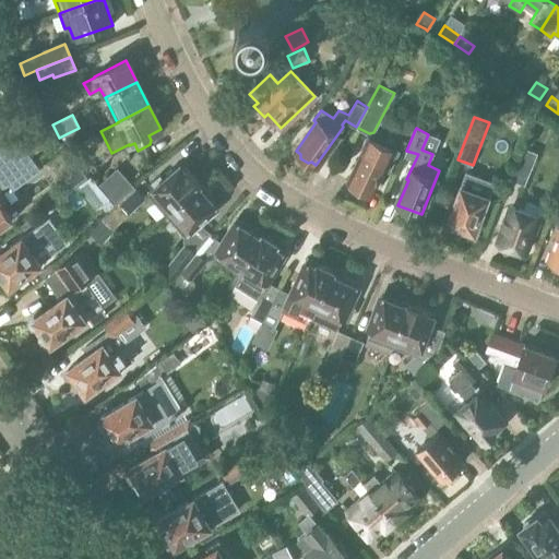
[(389,173),(399,152),(369,138),(364,139),(360,147),(364,150),(348,181),(360,187),(359,189),(369,193),(370,191),(371,192),(382,169),(389,173)]
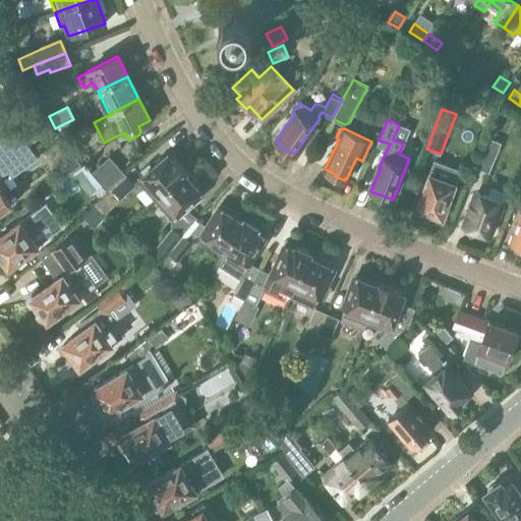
[(0,162),(25,145),(15,130),(0,140),(0,162)]
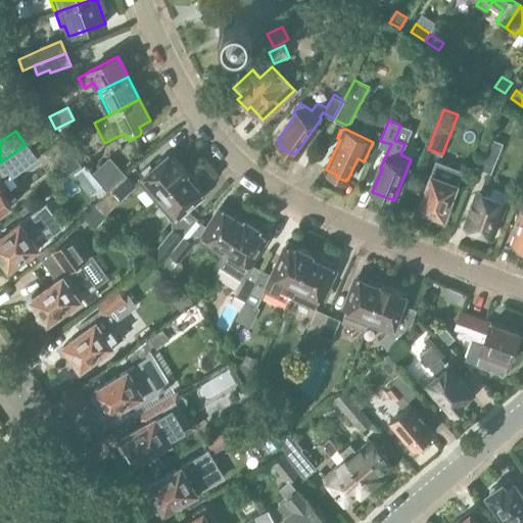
[(491,173),(503,142),(489,138),(478,168),(491,173)]
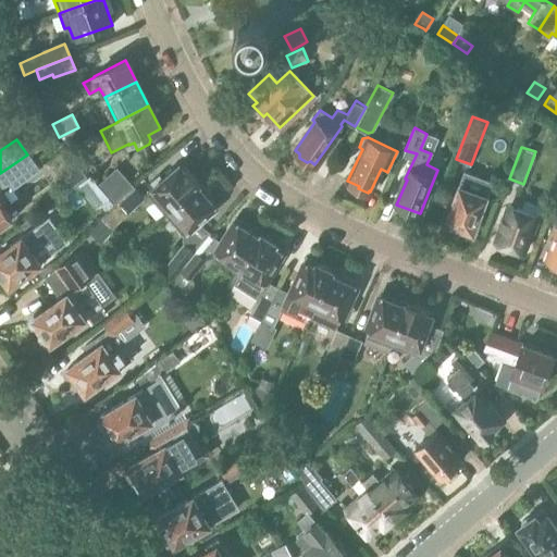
[(0,226),(11,219),(1,205),(7,201),(0,192),(0,188),(9,183),(12,188),(38,170),(27,155),(0,173),(0,226)]
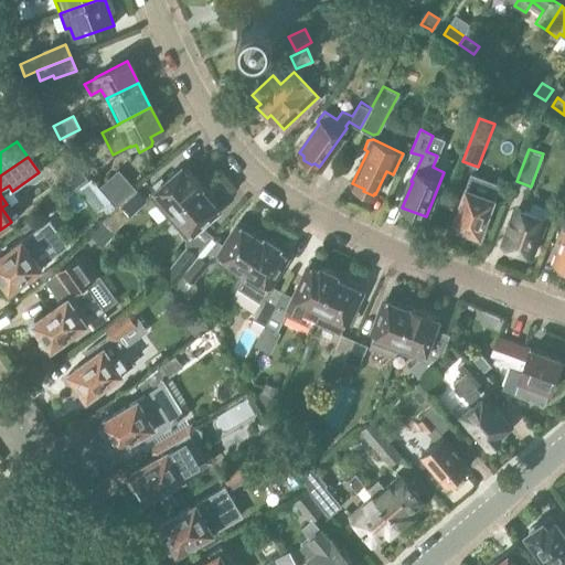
[(146,180),(136,188),(137,190),(120,204),(130,215),(147,200),(152,206),(157,202),(167,215),(172,211),(202,184),(191,171),(189,173),(182,166),(174,172),(171,168),(162,177),(166,180),(155,190),(146,180)]
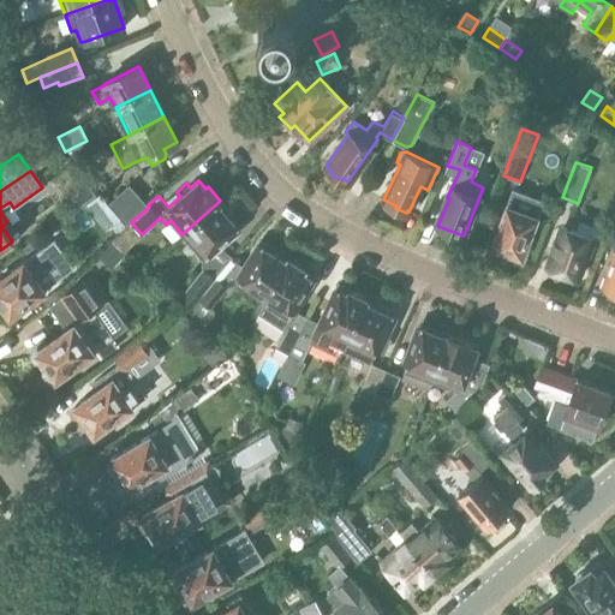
[(130,184),(108,203),(127,226),(131,222),(149,207),(148,204),(130,184)]
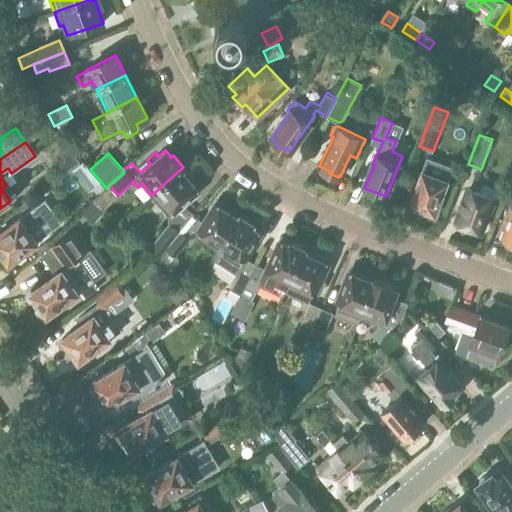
[(422,168),(421,168),(408,204),(420,208),(419,210),(431,214),(431,212),(434,213),(441,193),(444,194),(450,179),(449,178),(453,167),(427,156),(422,168)]
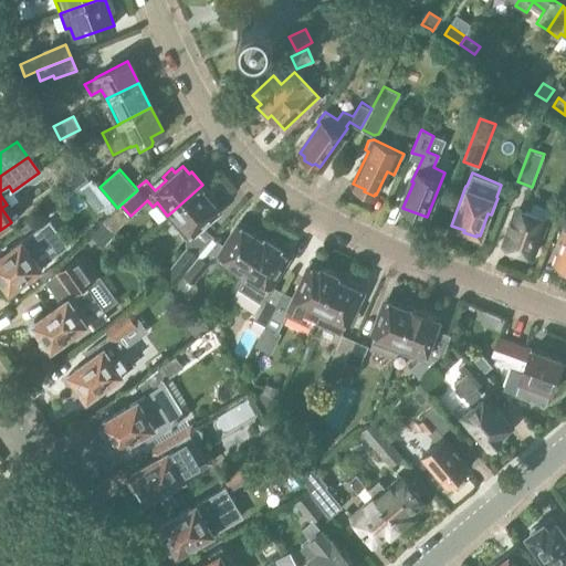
[(202,185),(173,211),(191,233),(220,209),(211,199),(213,198),(202,185)]
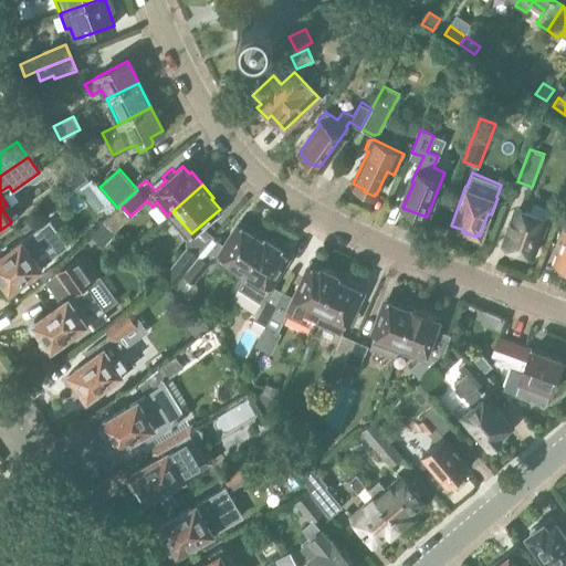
[(548,218),(532,212),(531,215),(517,209),(503,244),(514,249),(517,254),(524,258),(530,254),(531,255),(532,254),(535,251),(538,242),(536,241),(540,233),(542,234),(548,218)]
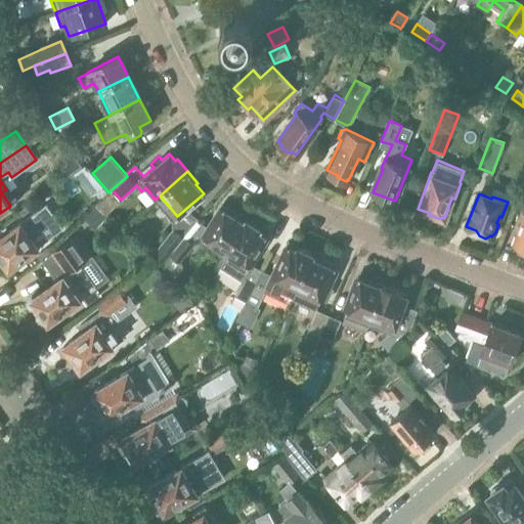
[(8,268),(62,228),(46,205),(0,237),(0,264),(2,267),(7,267),(8,268)]
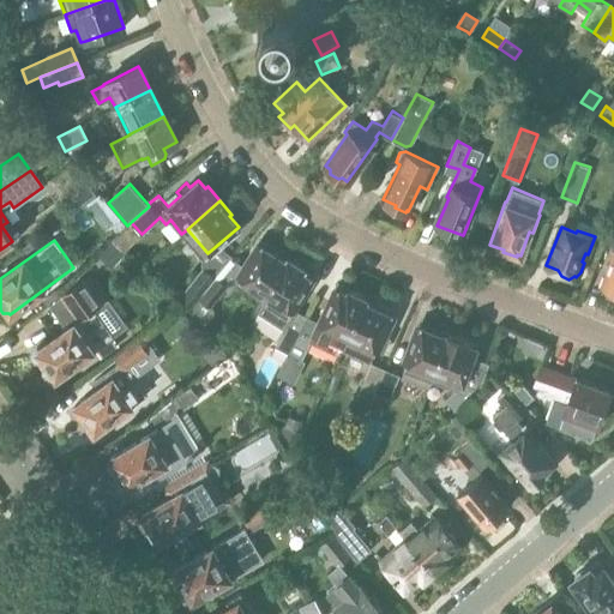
[(212,276),(198,296),(209,305),(223,287),(227,289),(234,288),(235,286),(259,300),(287,258),(287,257),(284,260),(275,253),(276,251),(264,244),(262,246),(259,244),(245,268),(232,258),(220,270),(218,269),(214,274),(212,275),(212,276)]
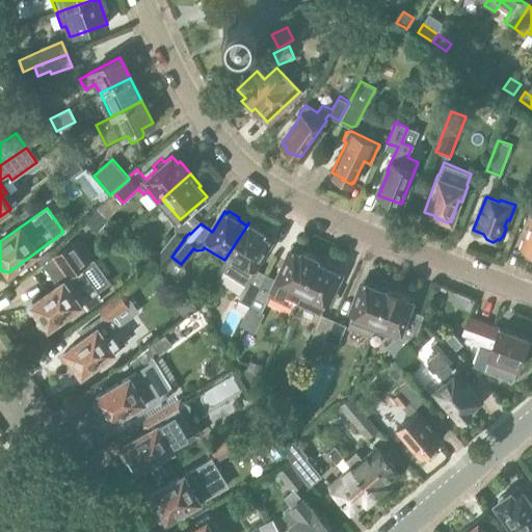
[(97,232),(107,220),(99,212),(88,224),(97,232)]
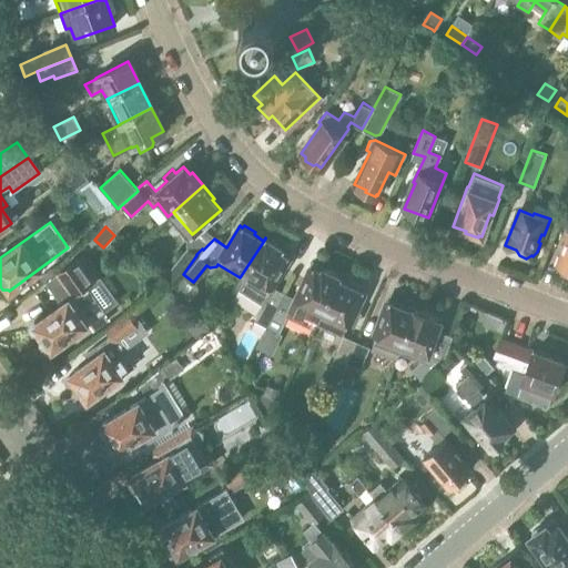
[(567,234),(559,257),(558,257),(555,264),(567,269),(567,234)]
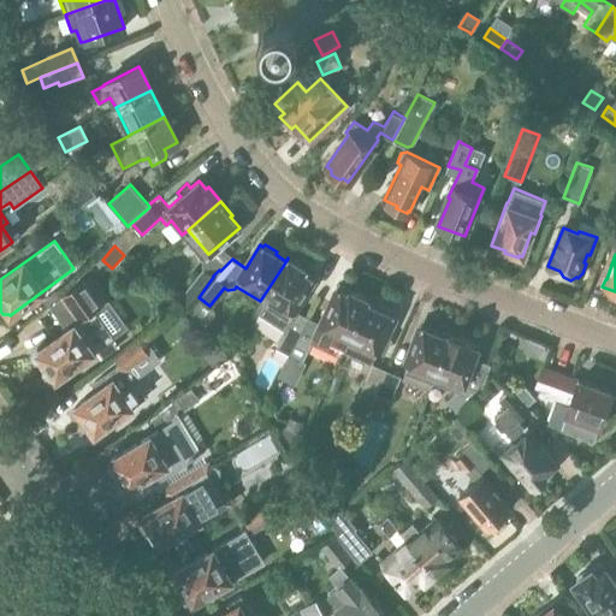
[(298,332),(306,319),(291,311),(312,278),(303,272),(304,270),(288,259),(260,301),(254,312),(283,330),(274,348),(288,354),(300,333),(298,332)]
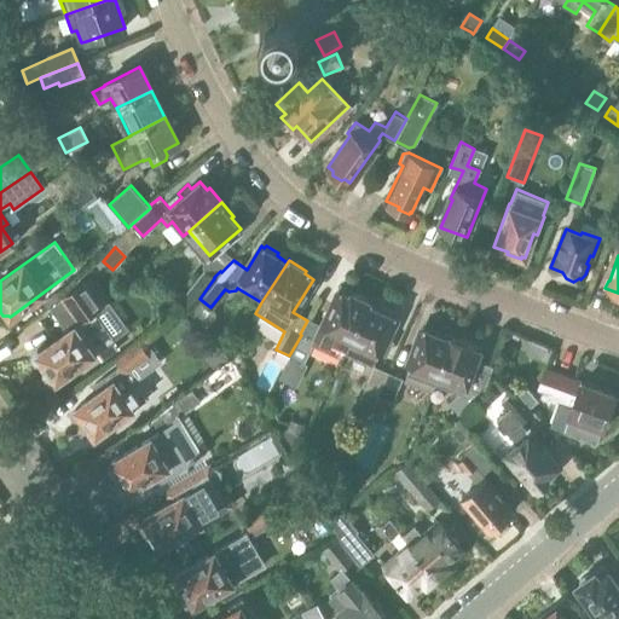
[(214,278),(214,277),(203,270),(184,294),(179,290),(172,299),(187,312),(200,299),(214,278)]
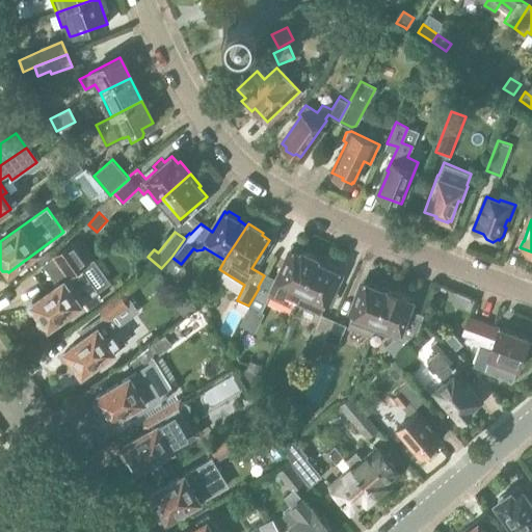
[(51,257),(67,277),(34,301),(31,301),(29,302),(28,307),(30,310),(34,310),(38,316),(36,318),(44,327),(46,326),(48,328),(67,315),(72,317),(77,313),(78,307),(81,304),(98,292),(80,268),(89,262),(73,240),(51,257)]
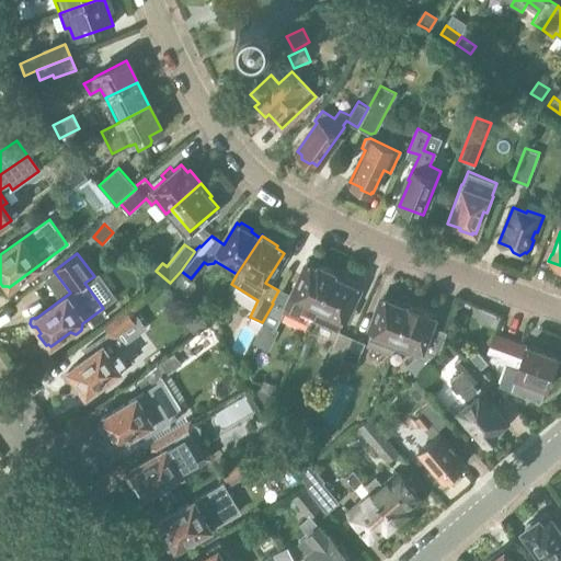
[(273,304),(262,322),(255,335),(266,341),(282,313),(309,325),(311,321),(313,317),(334,273),(317,265),(316,267),(307,263),(292,296),(288,294),(288,295),(278,290),(272,302),(273,304)]
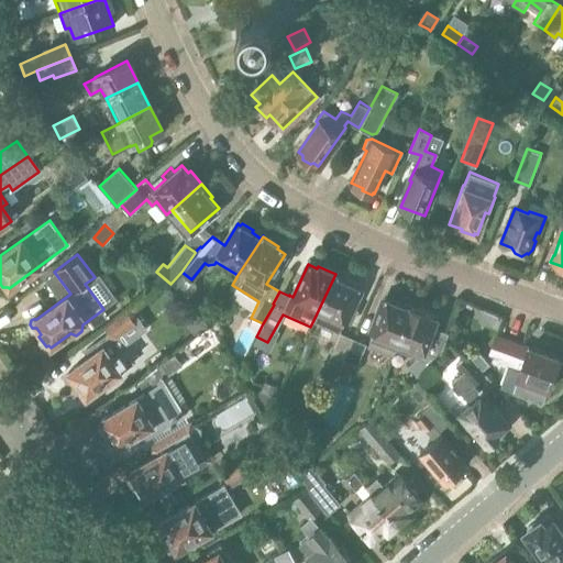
[(52,265),(41,273),(45,278),(52,273),(55,269),(52,265)]
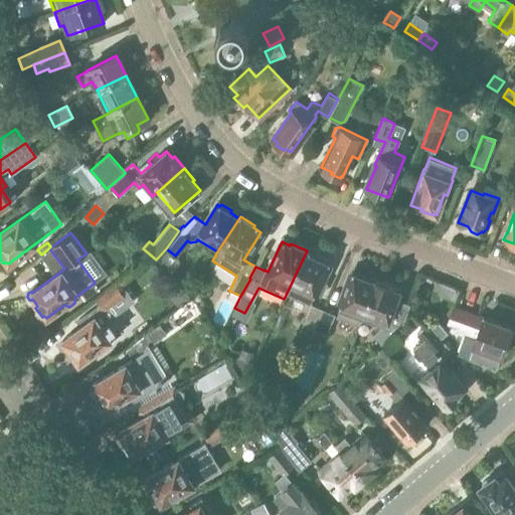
[(308,305),(313,294),(316,296),(330,265),(327,263),(328,261),(317,254),(315,258),(306,253),(307,250),(288,291),(286,295),(308,305)]
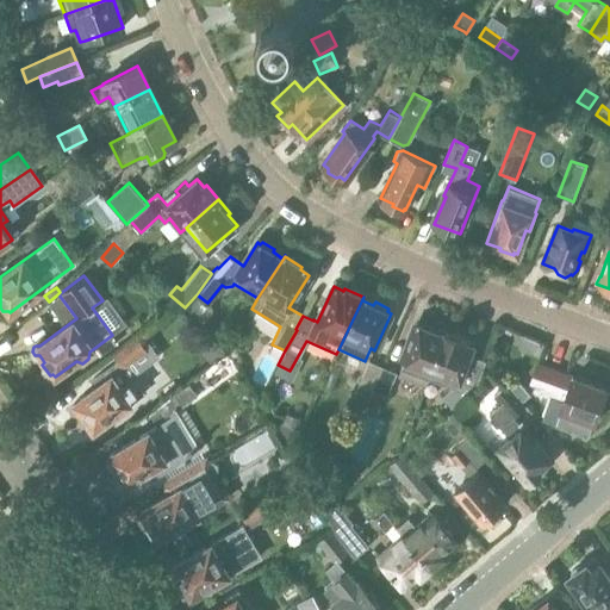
[(431,372),(446,331),(430,325),(429,329),(417,324),(402,366),(403,367),(399,377),(425,386),(431,372)]
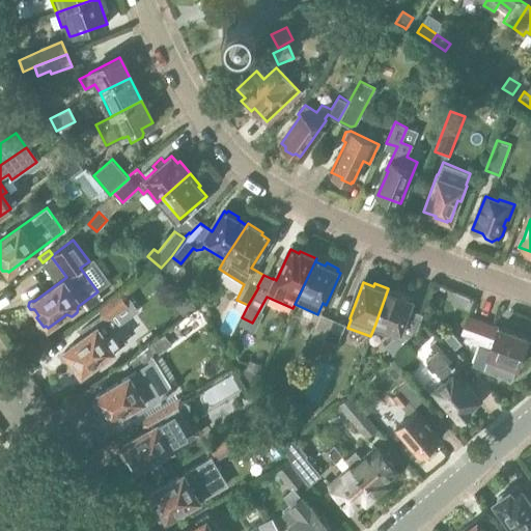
[(193,301),(200,295),(192,285),(186,291),(193,301)]
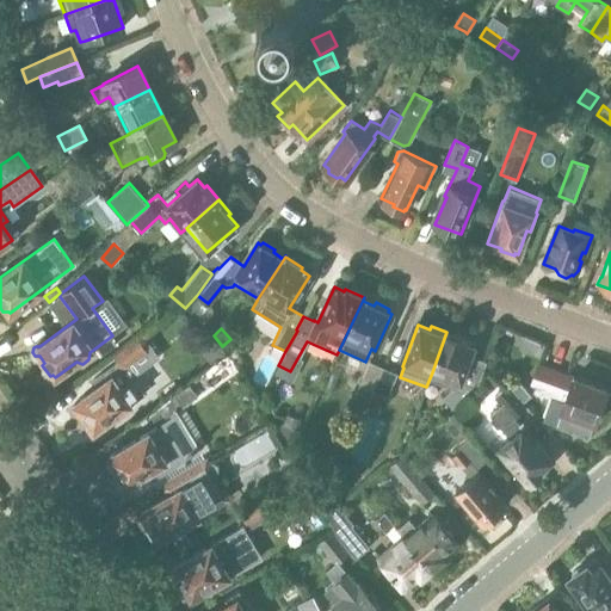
[(446,332),(432,372),(449,378),(446,386),(454,388),(443,397),(452,408),(479,387),(462,381),(475,346),(464,343),(466,339),(446,332)]
